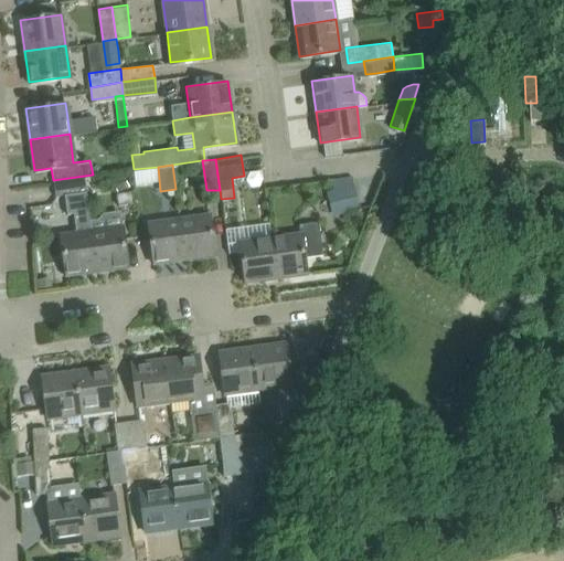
[(121,175),(112,181),(118,192),(128,186),(121,175)]
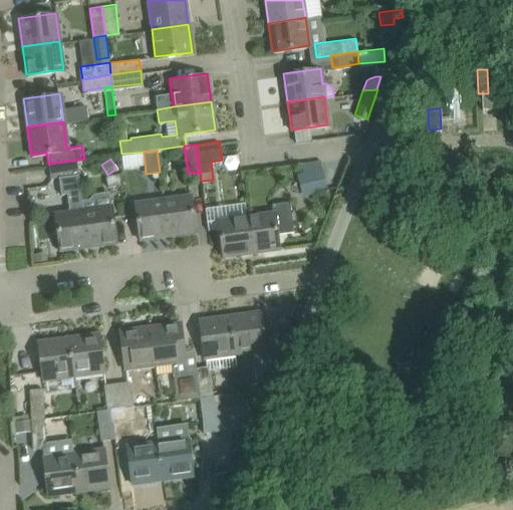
[(76,160),(62,162),(48,164),(49,177),(78,173),(76,160)]
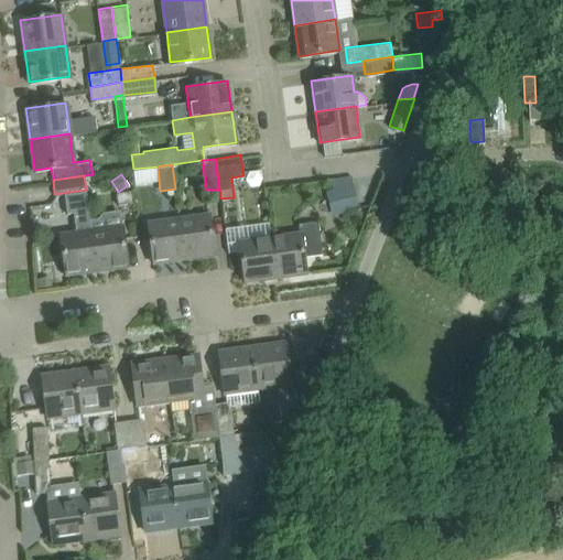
[(331,189),(337,212),(360,206),(355,183),(331,189)]
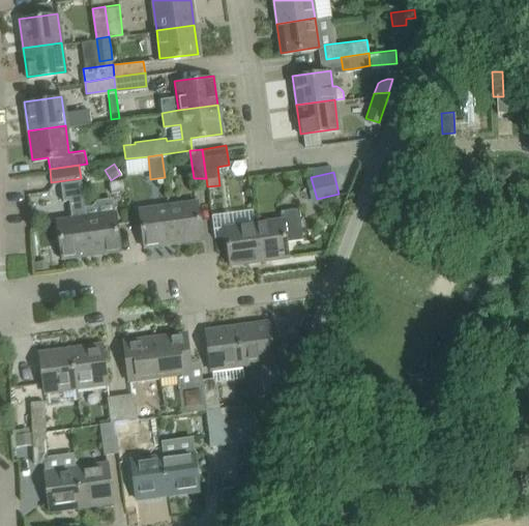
[(122,178),(110,180),(111,191),(124,190),(122,178)]
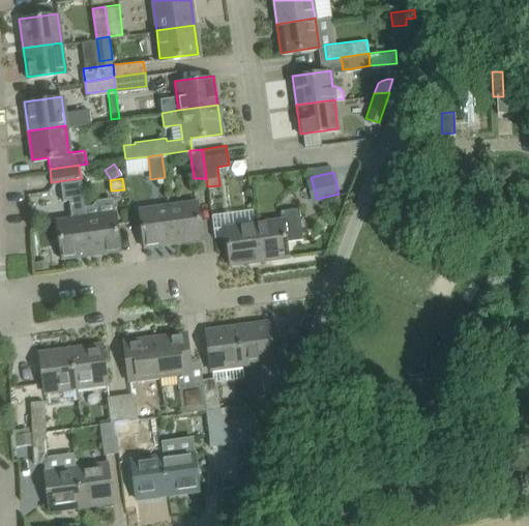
[(197,200),(168,204),(173,241),(202,238),(197,200)]
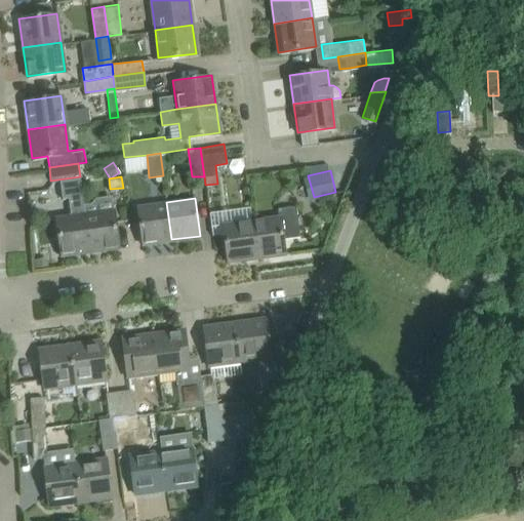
[(171,239),(166,202),(136,206),(142,243),(171,239)]
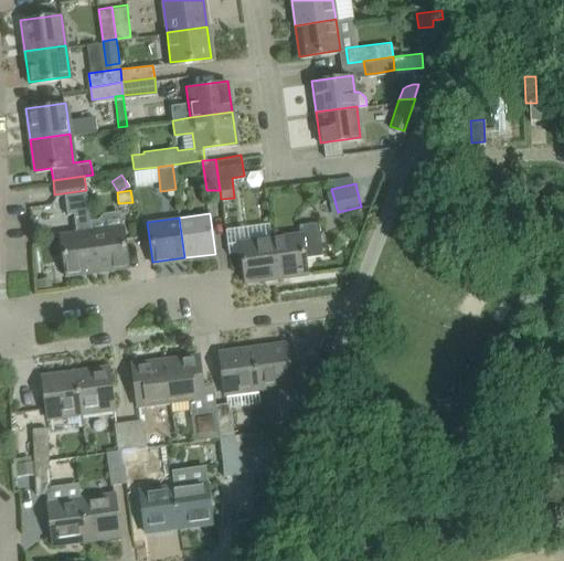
[(299,232),(270,236),(276,277),(307,273),(305,255),(322,253),(318,221),(298,223),(299,232)]
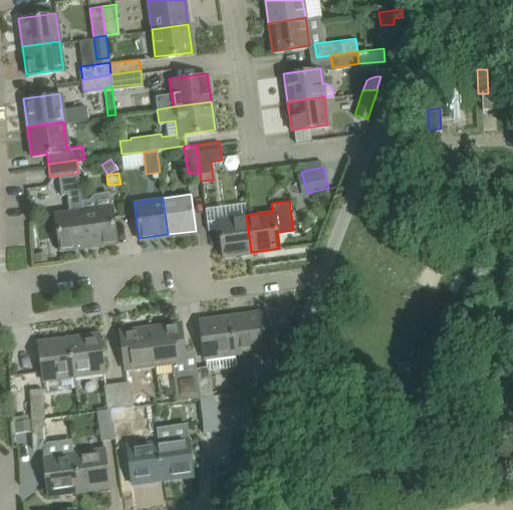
[(251,252),(246,215),(244,202),(204,208),(207,226),(218,225),(222,255),(251,252)]
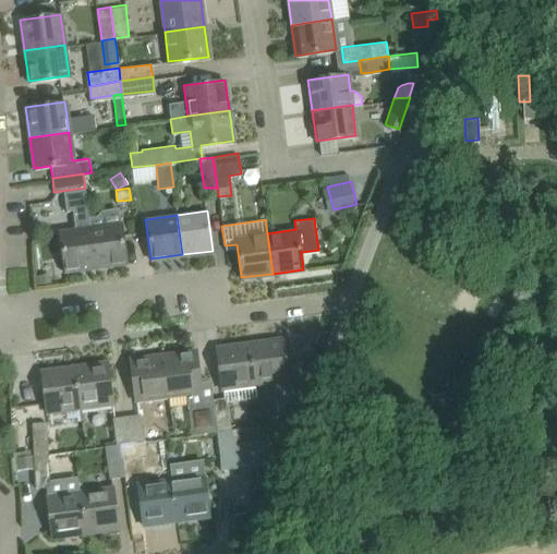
[(120,223),(91,226),(96,266),(125,262),(120,223)]
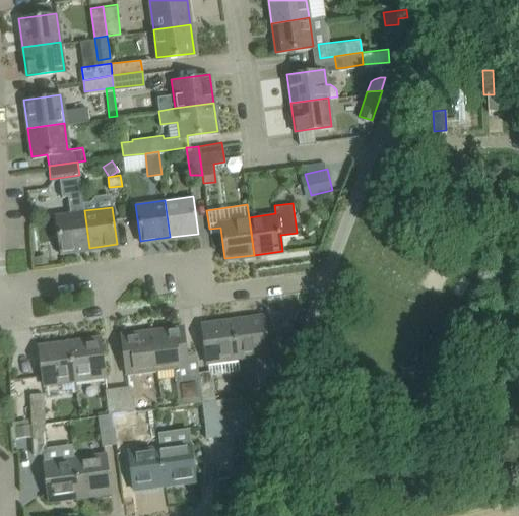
[(89,248),(84,210),(55,214),(60,252),(89,248)]
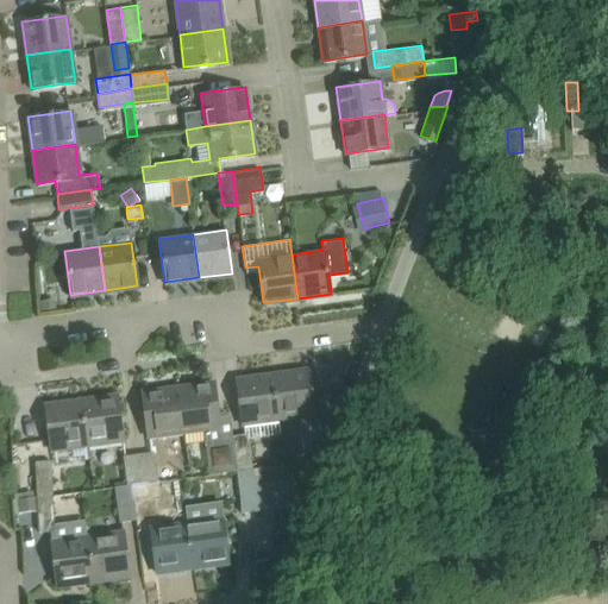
[(54,296),(39,297),(41,308),(55,307),(54,296)]
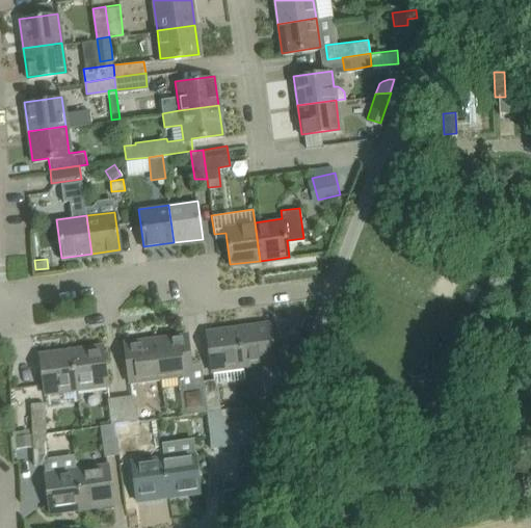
[(268,321),(237,325),(242,365),(273,361),(268,321)]
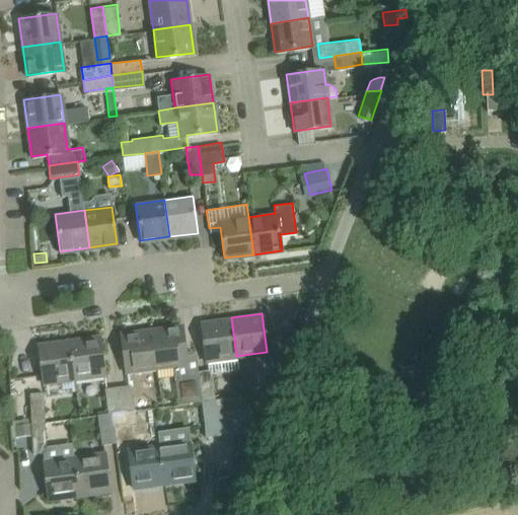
[(236,356),(231,317),(201,321),(206,360),(236,356)]
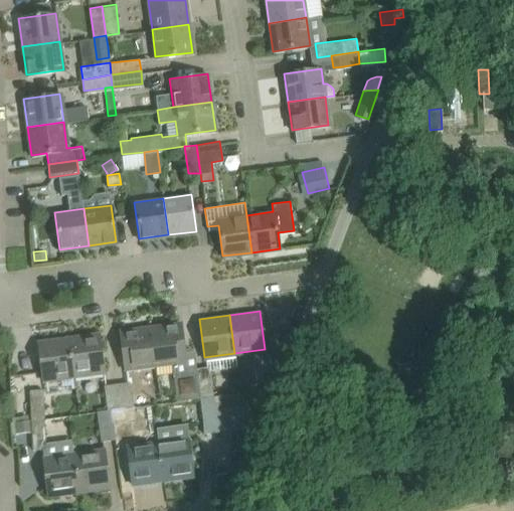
[(180,322),(150,326),(155,363),(172,361),(177,399),(200,396),(196,367),(193,350),(184,351),(180,322)]
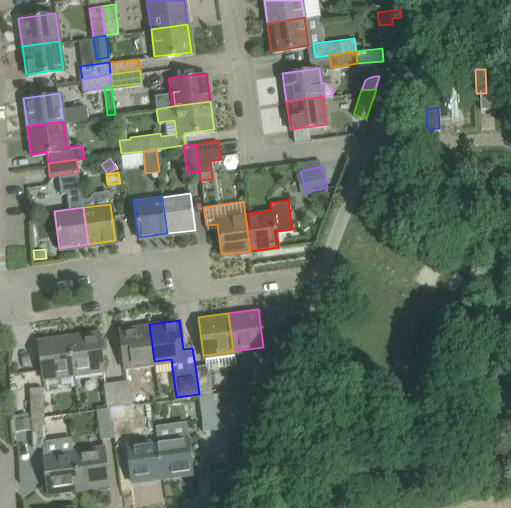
[(154,361),(149,324),(119,328),(124,366),(154,361)]
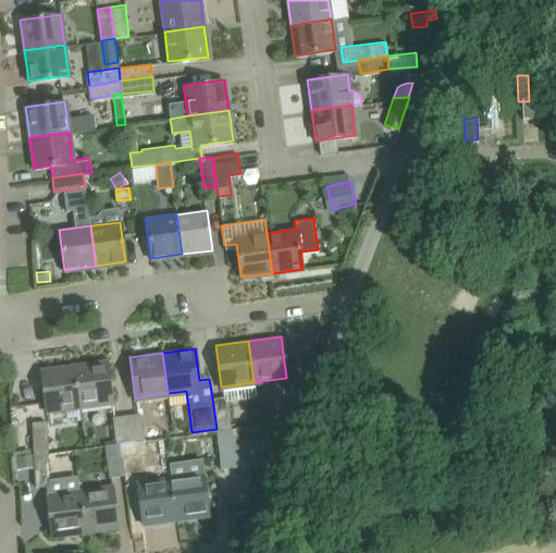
[(74,365),(78,405),(112,401),(107,360),(74,365)]
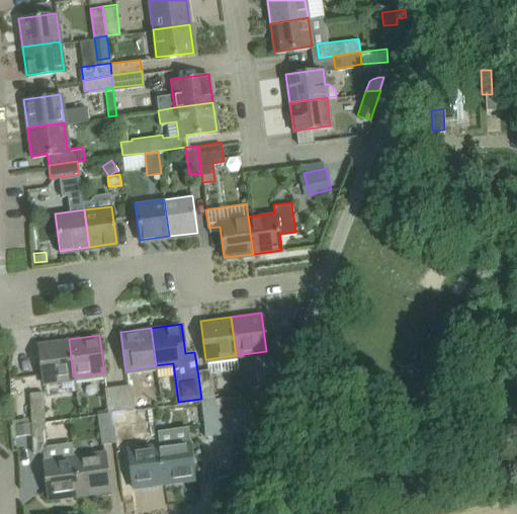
[(38,343),(44,380),(73,376),(69,339),(38,343)]
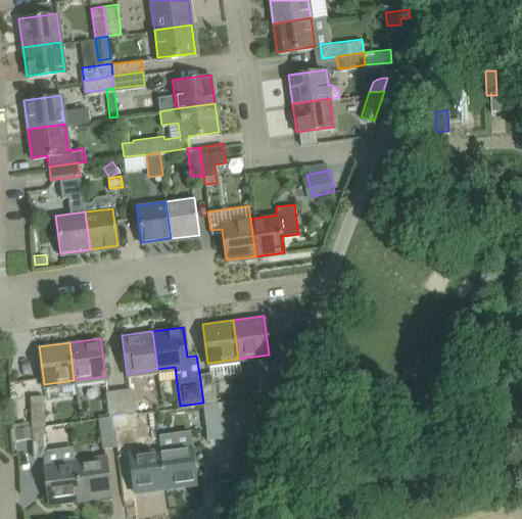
[(212,372),(199,373),(203,403),(217,400),(212,372)]
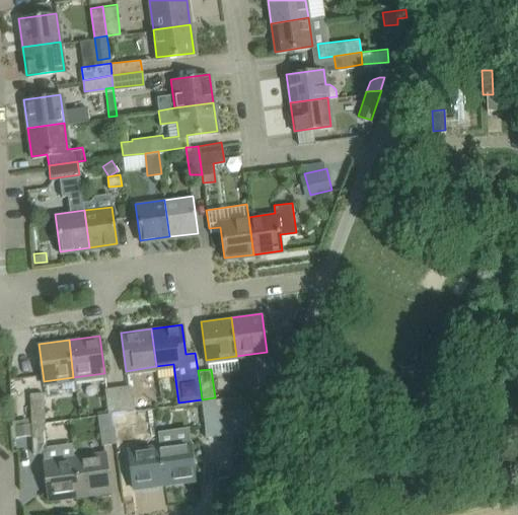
[(133,384),(118,386),(120,400),(120,399),(121,411),(136,409),(133,384)]
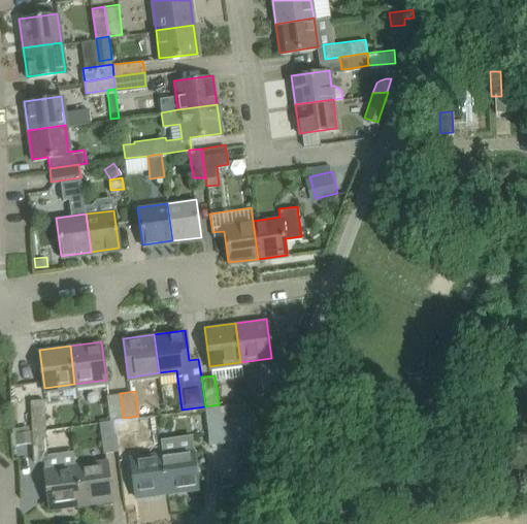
[(110,419),(112,419),(123,418),(122,406),(122,407),(120,393),(106,395),(110,419)]
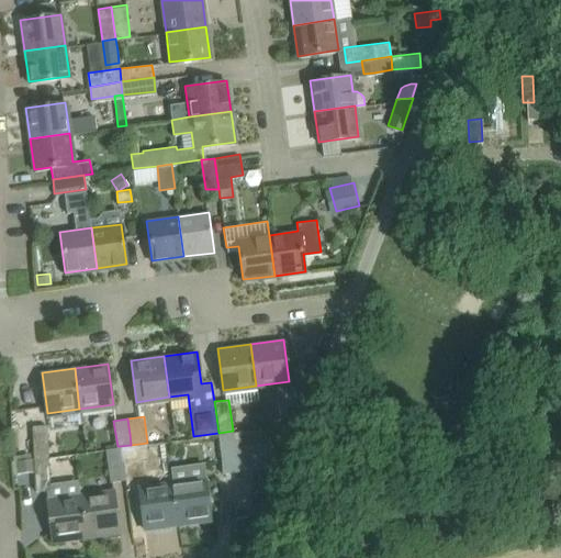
[(33,456),(40,456),(48,456),(46,423),(32,424),(32,430),(33,456)]
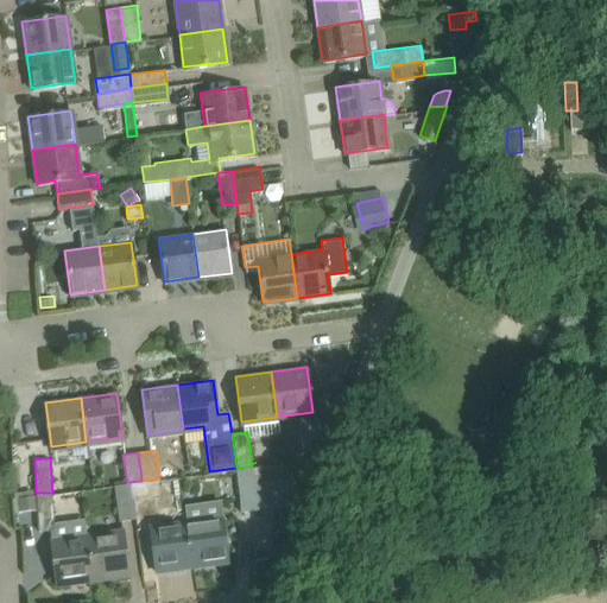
[(290,461),(252,465),(253,481),(291,476),(290,461)]
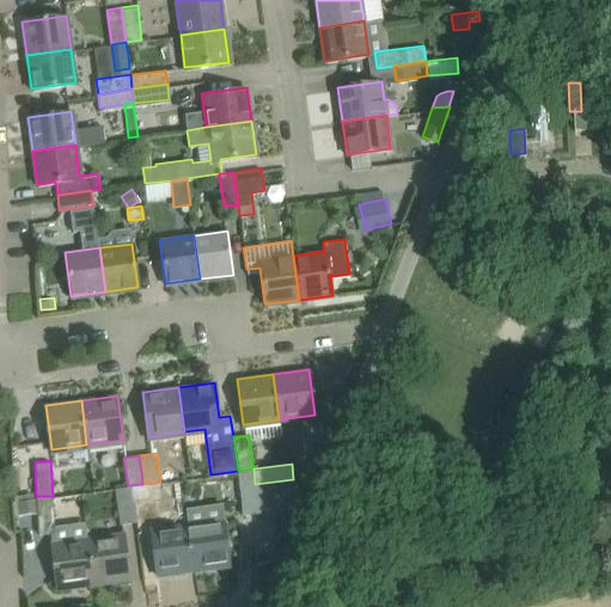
[(254,468),(238,471),(242,501),(240,514),(291,507),(297,496),(293,479),(255,484),(254,468)]
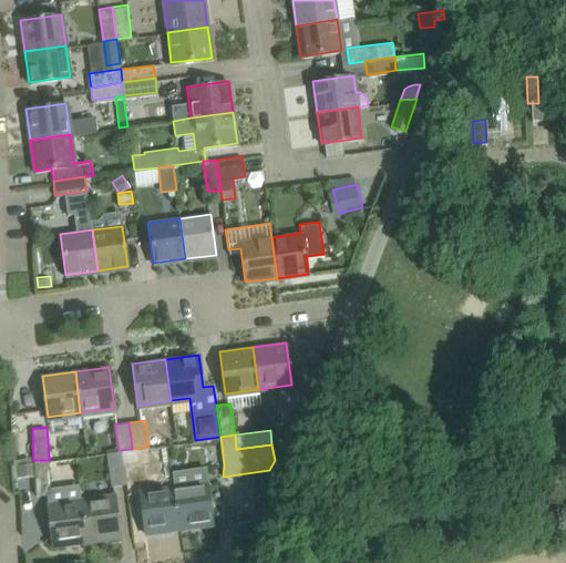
[(132,449),(121,450),(123,463),(150,459),(148,447),(132,449)]
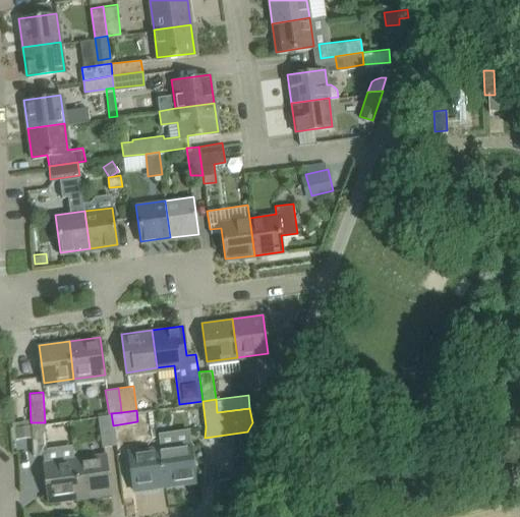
[(109,413),(97,415),(102,445),(116,443),(113,425),(111,413),(109,413)]
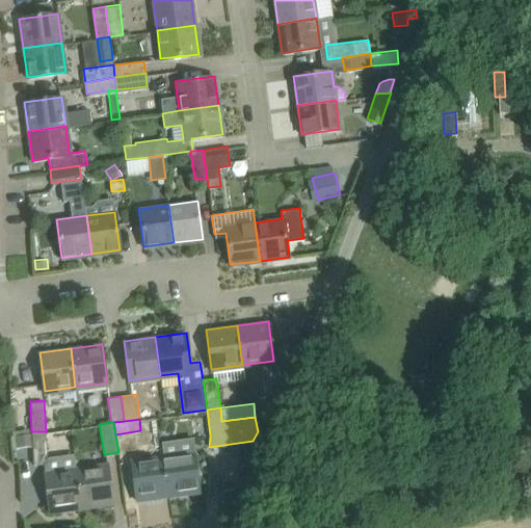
[(37,431),(31,431),(31,432),(33,463),(47,463),(47,457),(46,431),(37,431)]
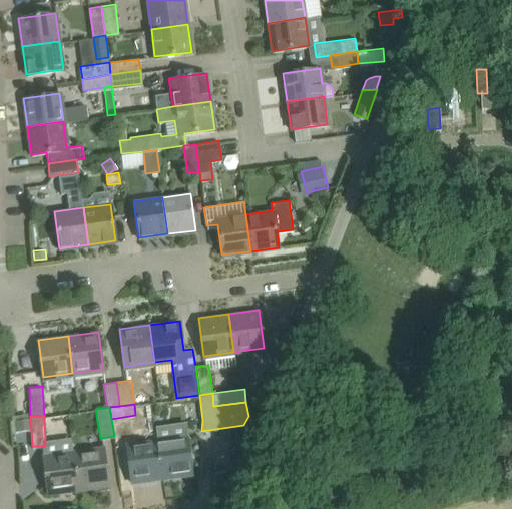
[(19,418),(11,419),(11,431),(29,429),(29,417),(19,418)]
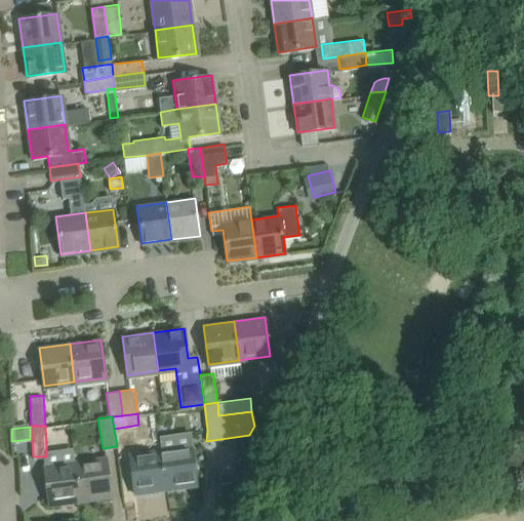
[(191,445),(160,449),(165,488),(196,484),(191,445)]
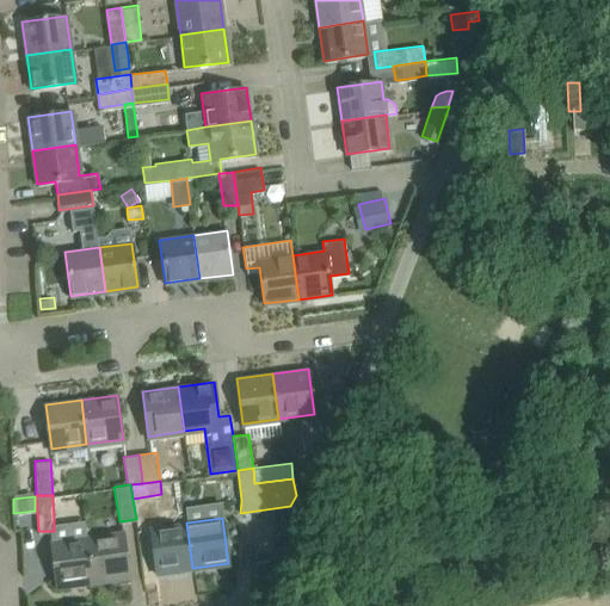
[(192,568),(186,523),(151,527),(156,573),(192,568)]
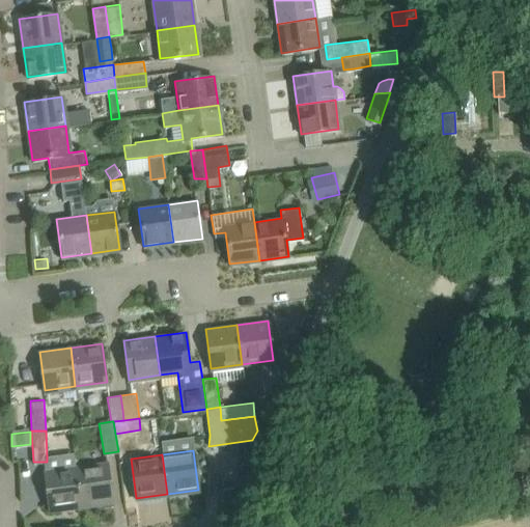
[(60,455),(47,456),(48,470),(45,471),(50,509),(81,505),(76,467),(62,468),(60,455)]
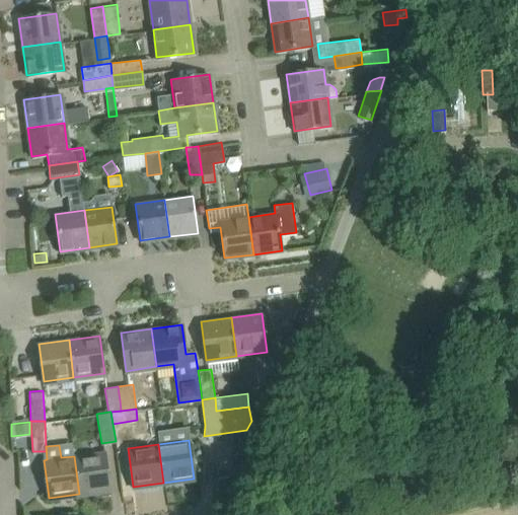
[(104,452),(74,456),(79,494),(109,490),(104,452)]
